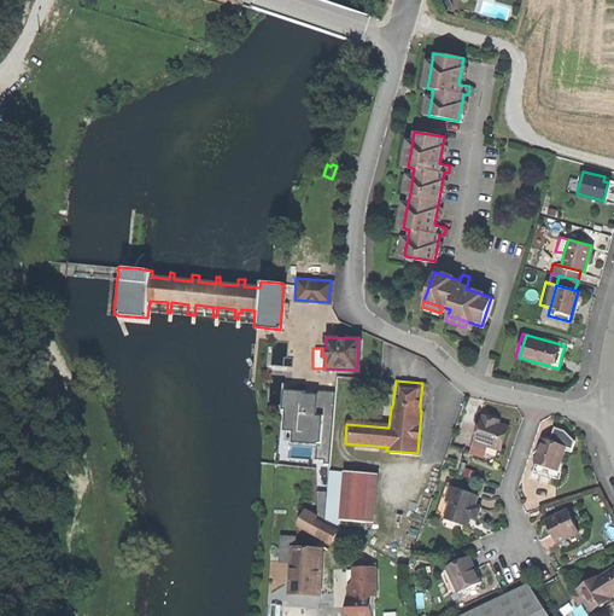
[(314,391),(314,395),(313,414),(321,414),(319,442),(315,442),(314,459),(322,460),(321,463),(328,464),(333,391),(332,390),(332,393),(314,391)]
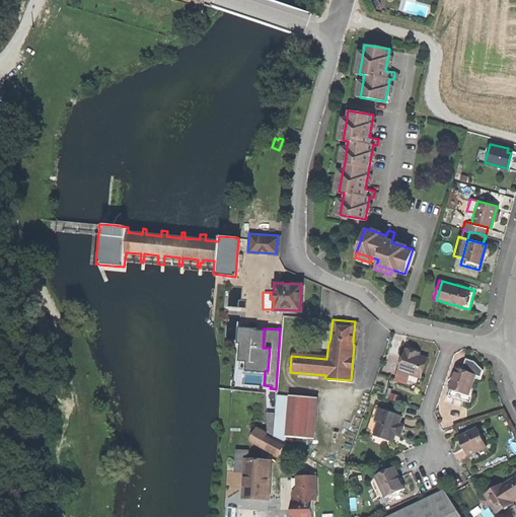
[(263,348),(264,331),(239,329),(238,344),(240,344),(238,360),(250,361),(249,370),(265,371),(268,371),(270,348),(263,348)]
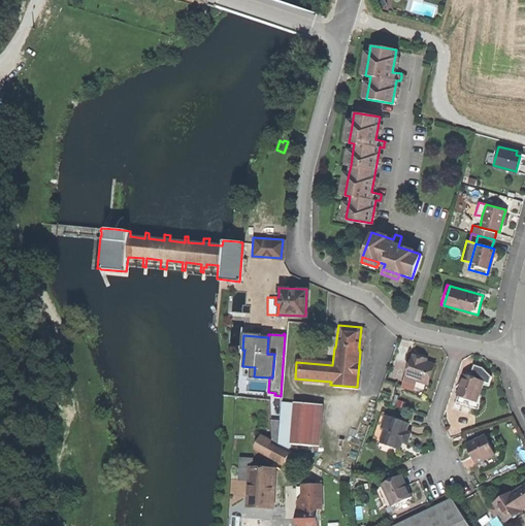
[(402,382),(422,389),(431,363),(425,360),(420,359),(421,356),(413,353),(402,382)]
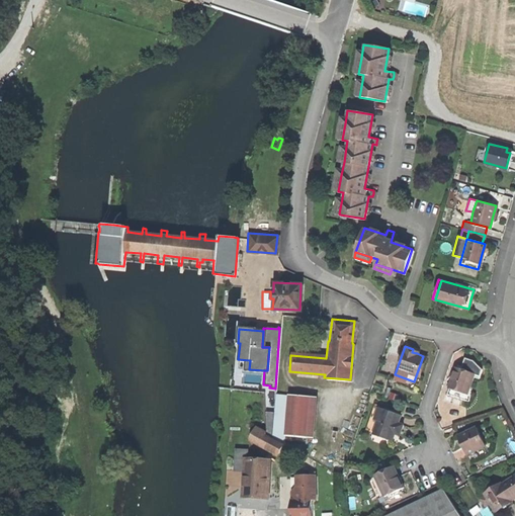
[(463,356),(459,368),(473,372),(471,375),(478,377),(481,367),(473,359),(463,356)]
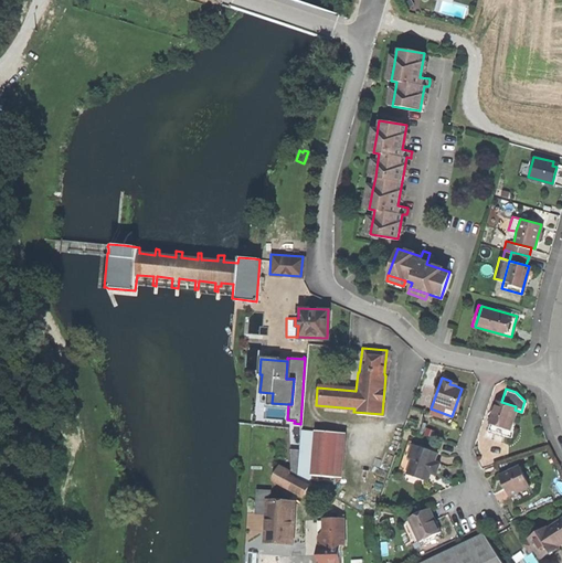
[(490,415),(488,422),(508,428),(515,410),(516,406),(501,402),(496,400),(490,415)]
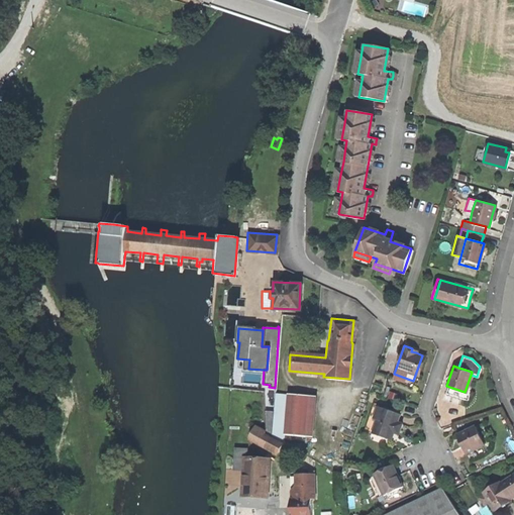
[(465,392),(446,386),(444,392),(466,399),(469,393),(465,392)]
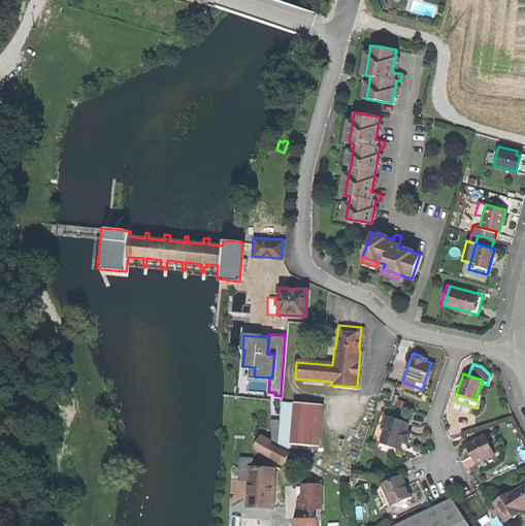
[(289,452),(290,444),(293,401),(280,400),(279,422),(276,445),(288,452),(289,452)]
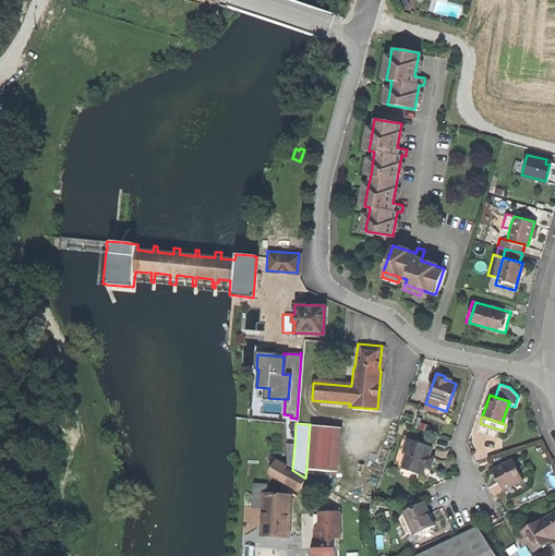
[(310,424),(306,469),(329,470),(332,425),(310,424)]
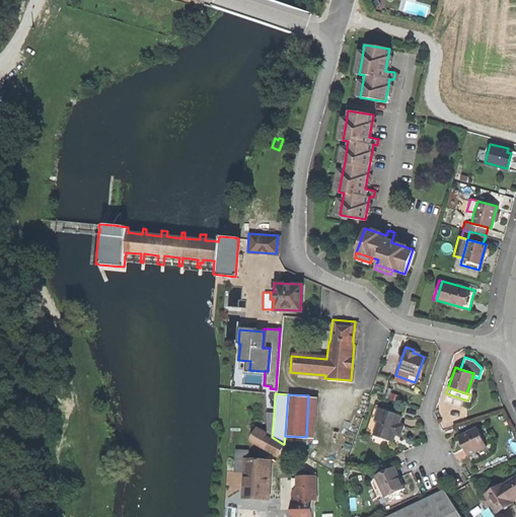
[(373,420),(377,407),(378,404),(373,402),(364,431),(371,433),(375,421),(373,420)]
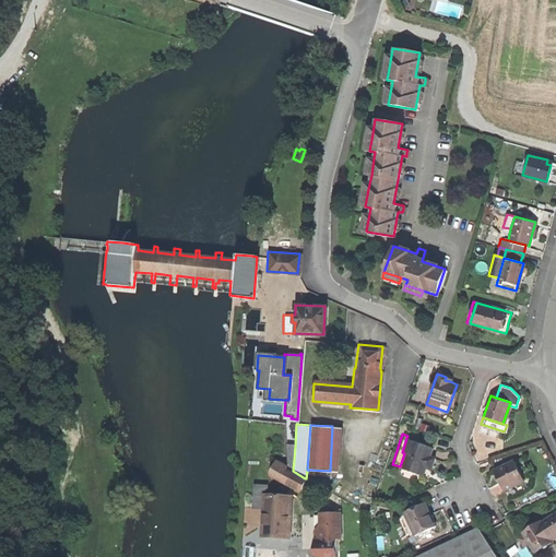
[(404,453),(400,466),(422,474),(424,465),(429,467),(432,462),(434,457),(428,455),(432,447),(406,438),(402,452),(404,453)]
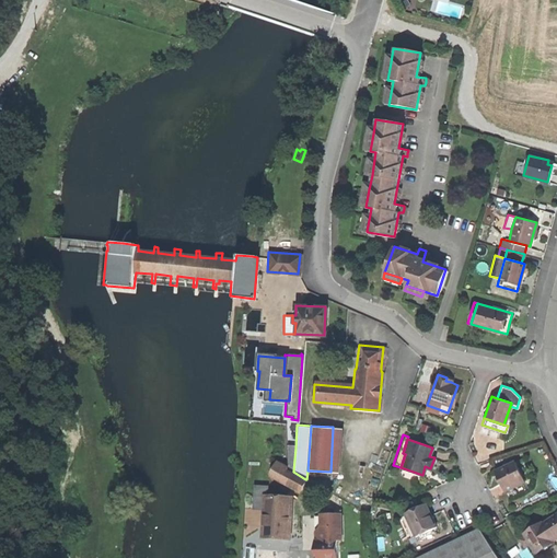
[(287,468),(293,472),(296,448),(283,446),(286,466),(287,468)]
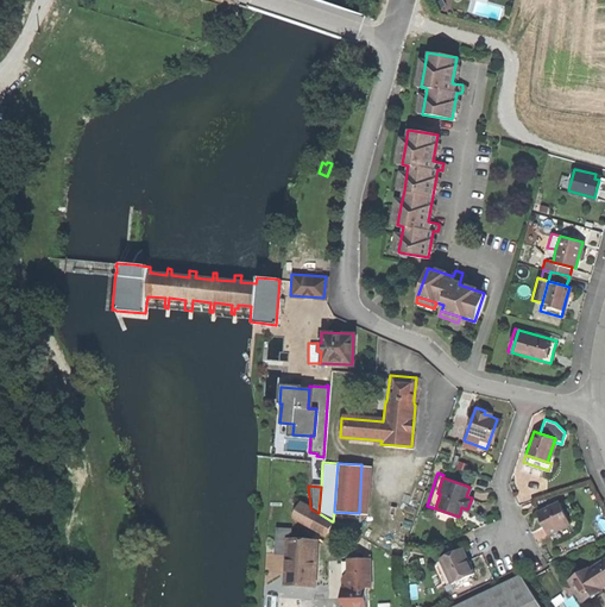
[(290,514),(326,532),(332,521),(319,513),(312,509),(310,507),(297,501),(290,514)]
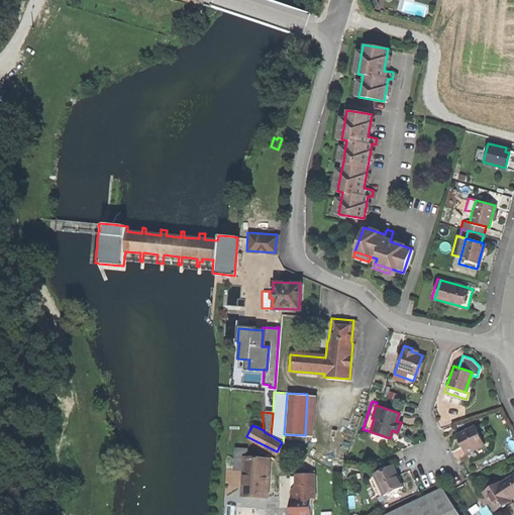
[(465,452),(483,443),(474,425),(455,434),(460,444),(465,452)]
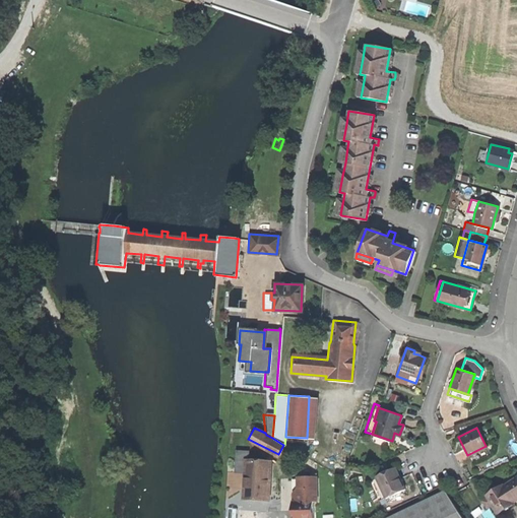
[(244,498),(265,499),(266,480),(268,461),(246,460),(244,498)]
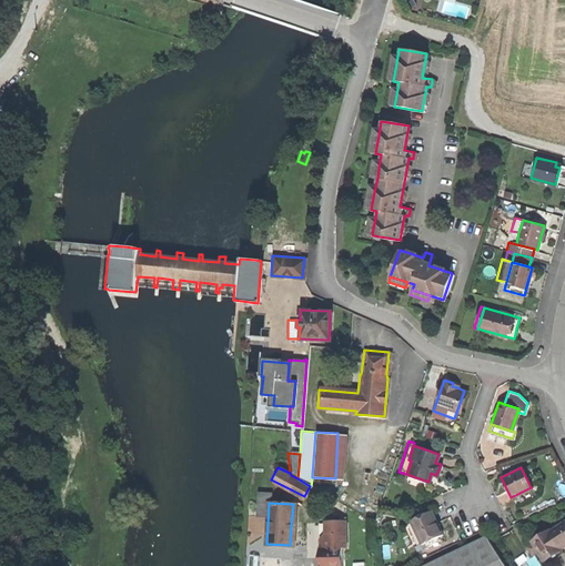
[(410,519),(410,522),(420,541),(420,543),(442,533),(435,521),(431,509),(410,519)]
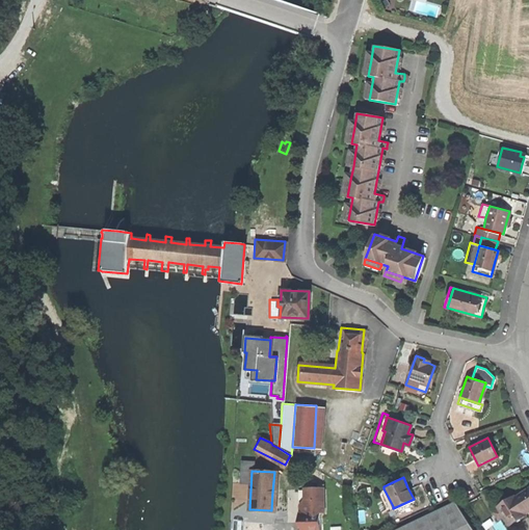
[(526,515),(524,512),(528,508),(528,485),(513,496),(512,495),(496,505),(497,506),(491,510),(496,519),(502,514),(509,526),(519,520),(526,515)]
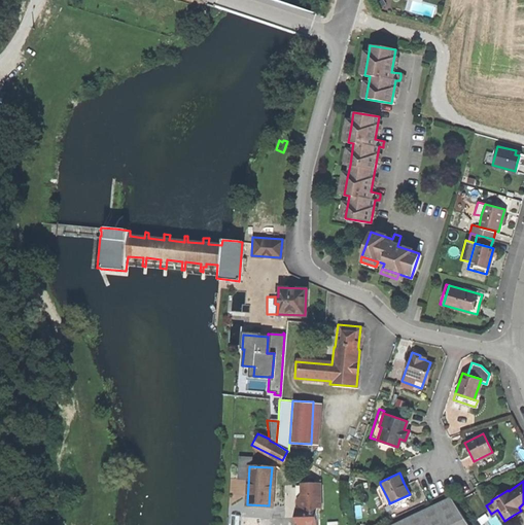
[(298,502),(299,508),(315,506),(319,506),(318,483),(301,483),(302,497),(298,497),(298,502)]
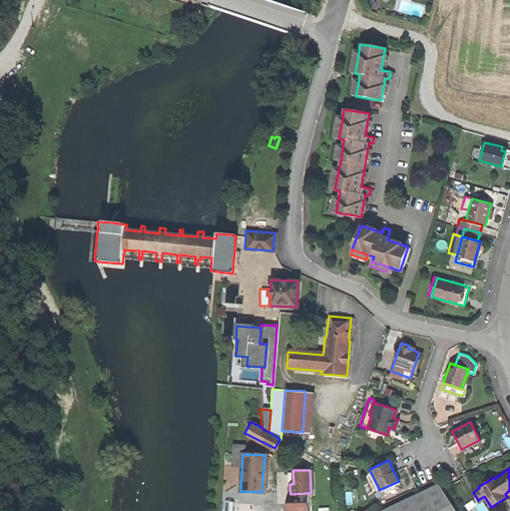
[(372,491),(379,488),(370,471),(364,474),(372,491)]
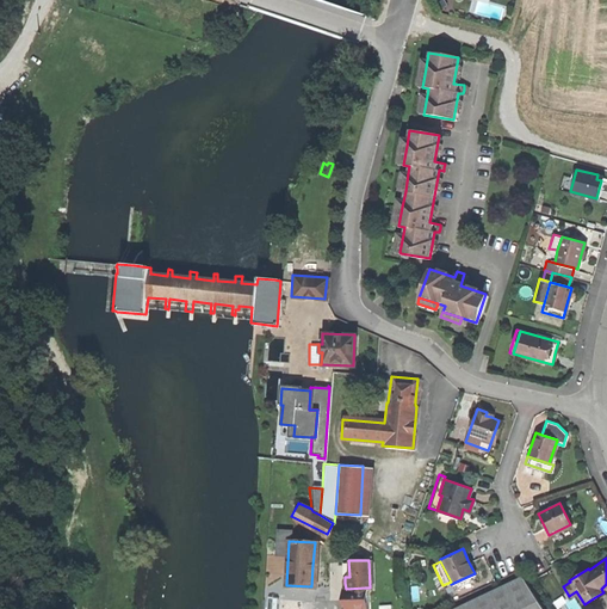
[(542,608),(521,576),(451,608),(542,608)]
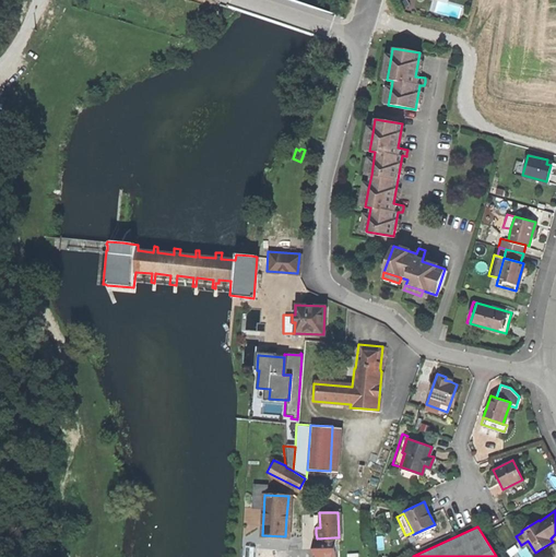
[(334,556),(334,537),(317,538),(312,538),(312,556),(334,556)]
